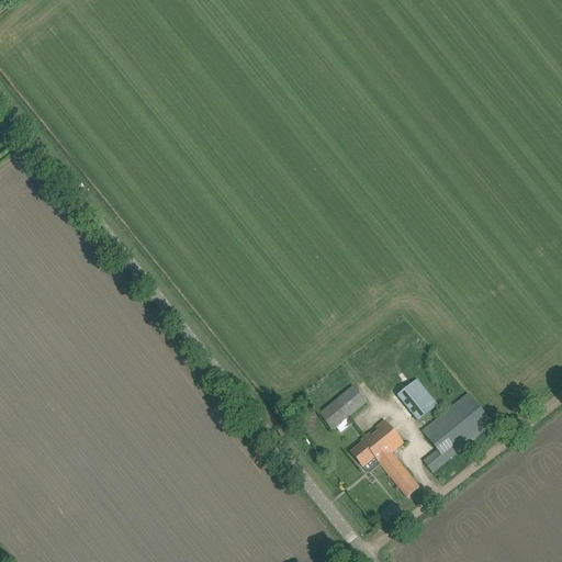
[(418,380),(398,395),(418,420),(437,405),(418,380)]
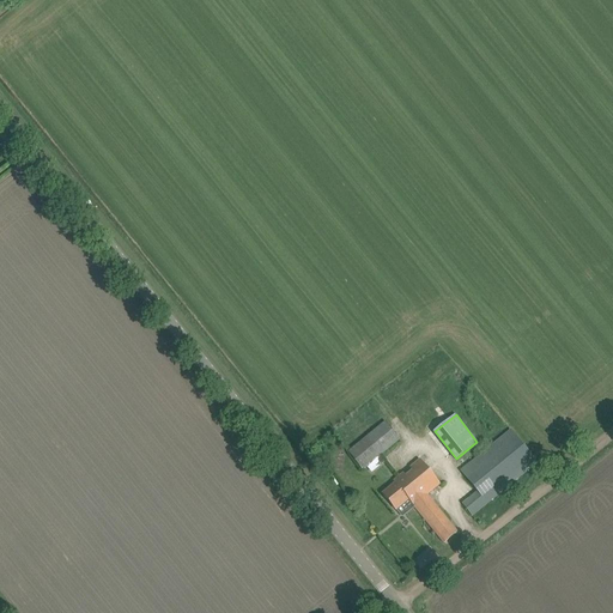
[(349,453),(363,469),(399,439),(382,419),(377,423),(381,426),(349,453)]
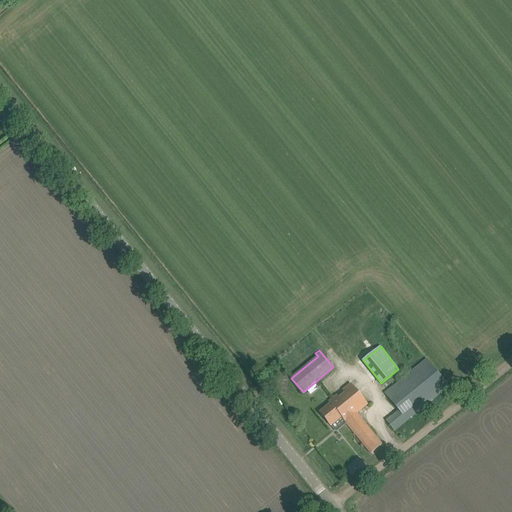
[(386,421),(394,430),(448,386),(427,360),(385,394),(399,411),(386,421)]
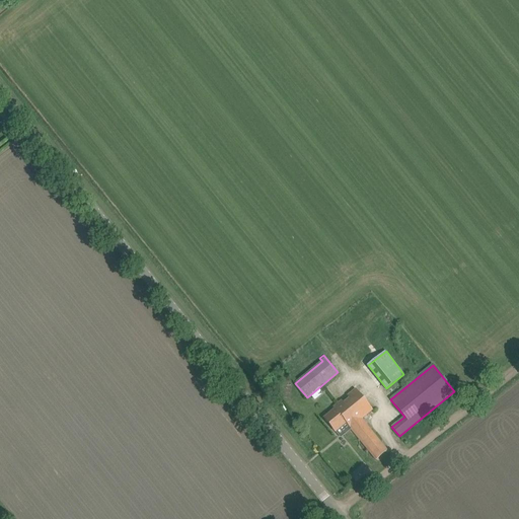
[(265,380),(271,388),(281,381),(275,373),(265,380)]
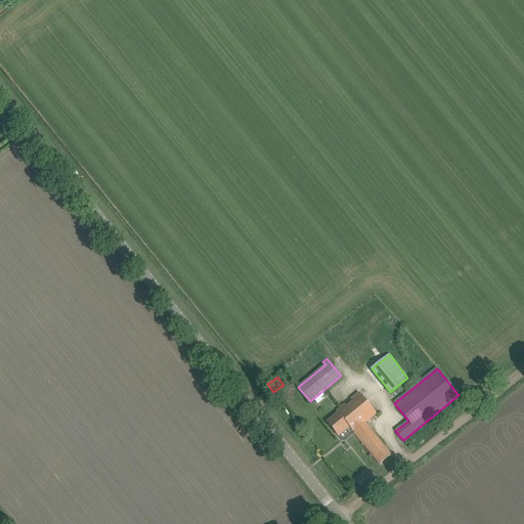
[(337,411),(338,412),(326,422),(339,436),(349,427),(380,465),(391,454),(374,433),(374,434),(368,428),(365,423),(376,415),(358,393),(350,399),(352,402),(347,407),(345,404),(340,408),(337,411)]
